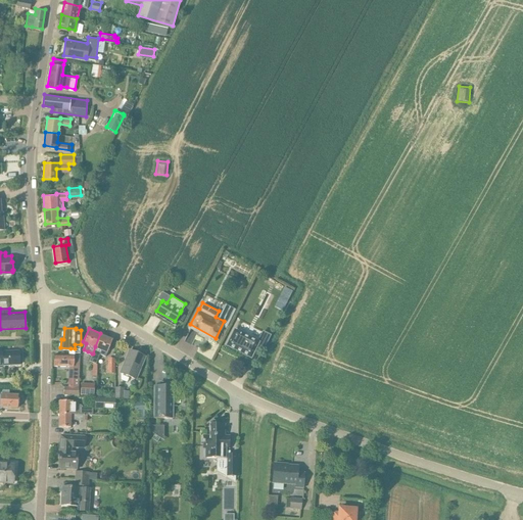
[(234,328),(227,343),(250,356),(256,345),(263,348),(271,333),(263,330),(257,340),(234,328)]
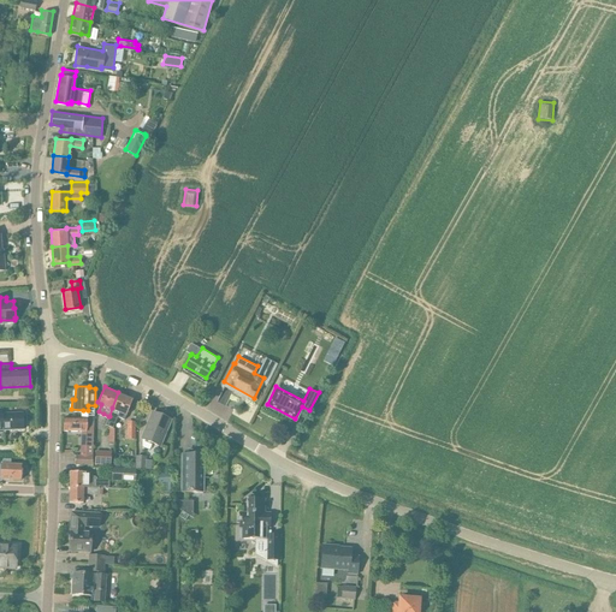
[(132,398),(118,392),(112,408),(126,414),(132,398)]
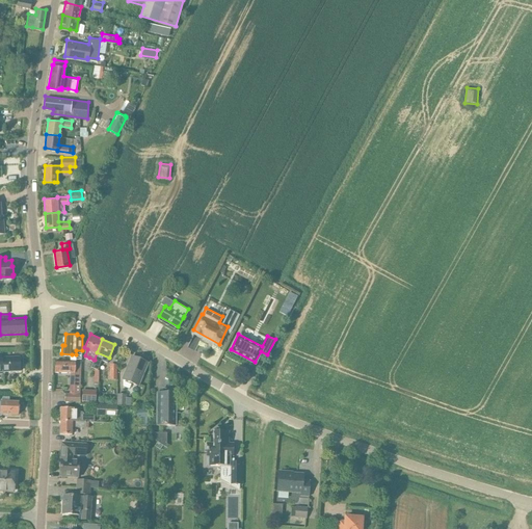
[(0,369),(3,370),(9,369),(20,369),(19,354),(2,355),(2,352),(0,351),(0,369)]
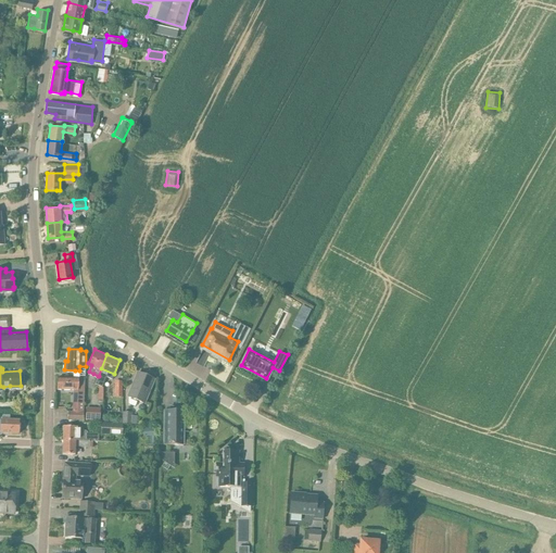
[(128,394),(144,401),(154,377),(138,371),(128,394)]
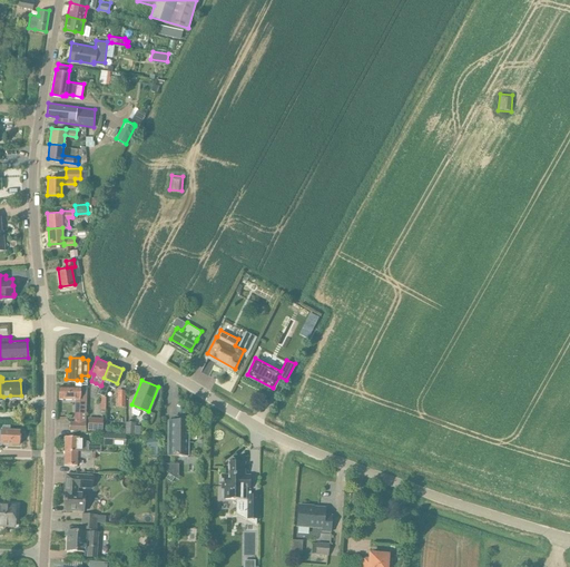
[(81,385),(70,385),(59,384),(59,397),(79,398),(79,402),(86,402),(87,385),(81,385)]
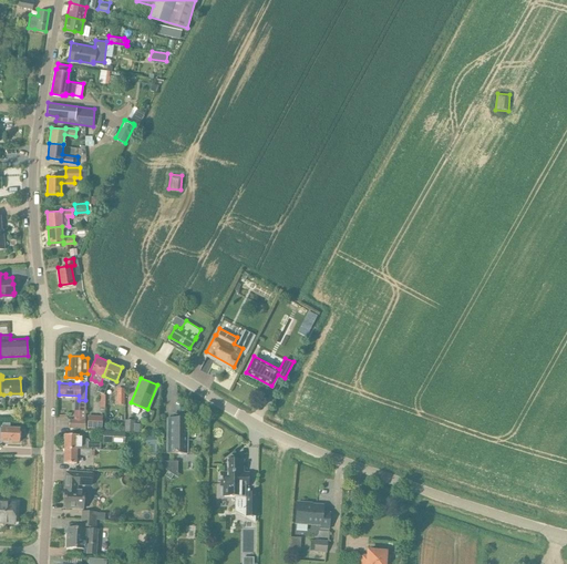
[(88,413),(88,427),(102,427),(102,414),(88,413)]
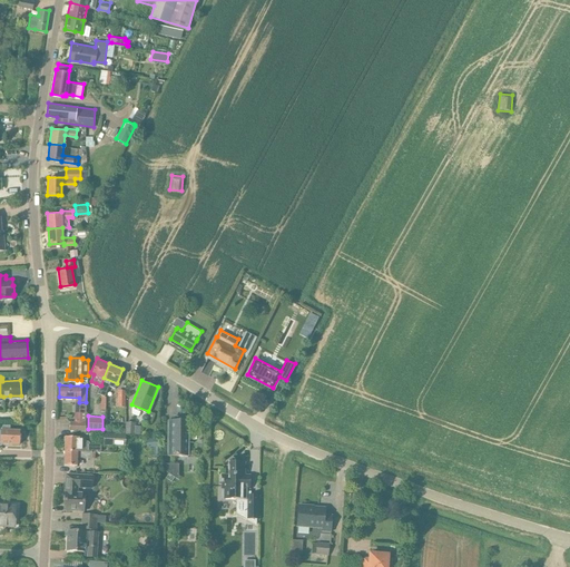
[(188,453),(188,418),(178,416),(178,418),(169,418),(169,419),(168,452),(168,453),(188,453)]
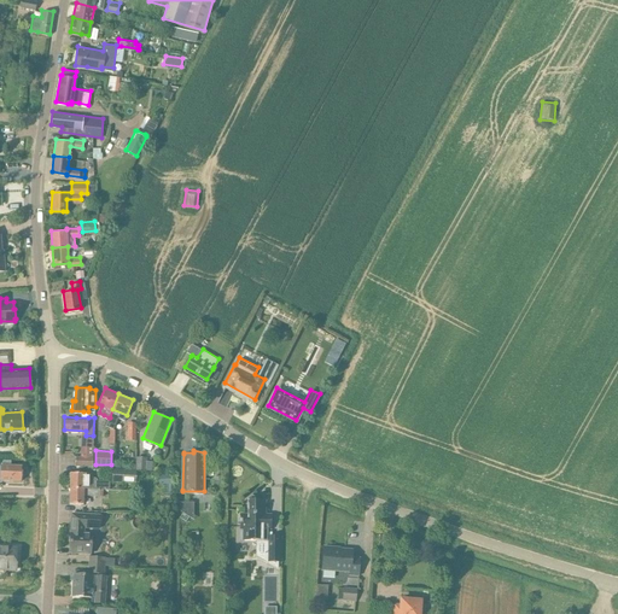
[(76,465),(93,465),(94,465),(94,455),(76,455),(76,465)]
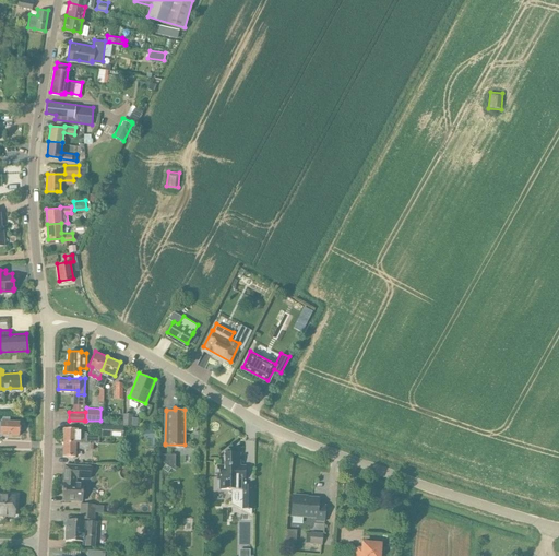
[(123,412),(122,424),(138,424),(139,416),(133,415),(133,412),(123,412)]
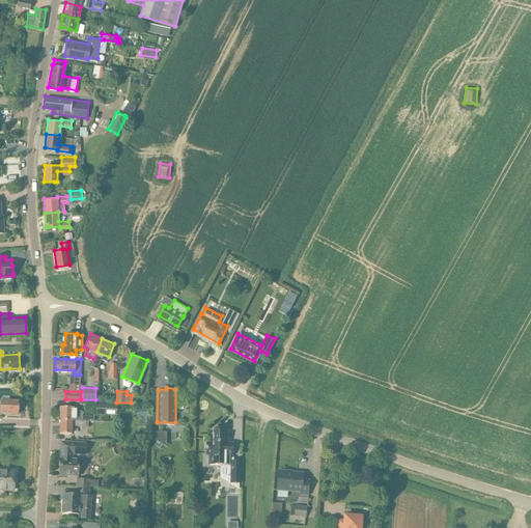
[(18,399),(0,398),(0,405),(1,405),(1,412),(18,412),(18,399)]
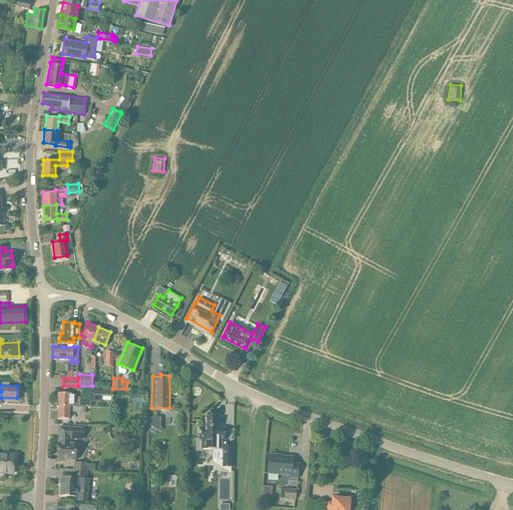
[(93,388),(93,399),(112,400),(113,389),(93,388)]
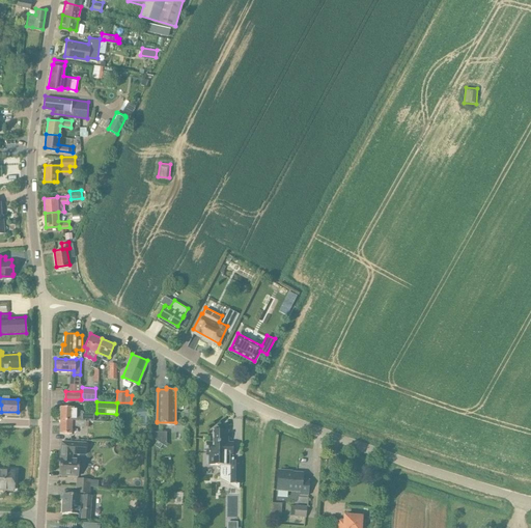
[(84,411),(72,406),(60,405),(60,418),(85,419),(94,419),(94,412),(84,412),(84,411)]
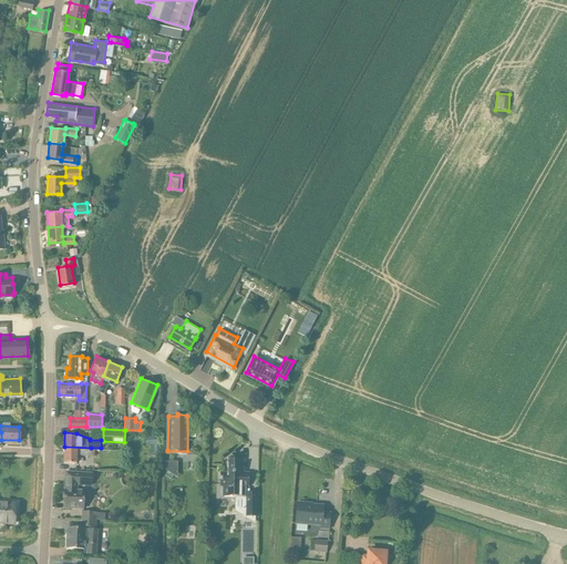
[(145,434),(144,434),(144,443),(151,443),(151,451),(158,451),(158,441),(157,441),(157,433),(145,434)]
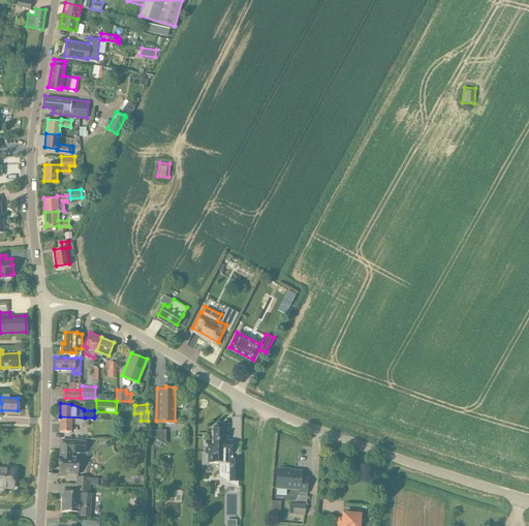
[(59,430),(69,430),(71,430),(71,423),(85,423),(85,418),(60,416),(59,430)]
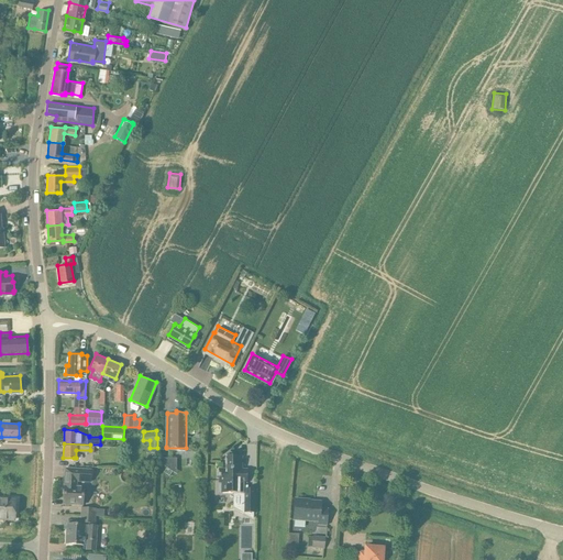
[(219,468),(219,476),(219,478),(223,478),(223,491),(233,491),(233,492),(244,492),(244,481),(247,481),(247,467),(241,467),(241,454),(234,454),(233,453),(232,451),(230,451),(228,451),(227,453),(225,468),(219,468)]
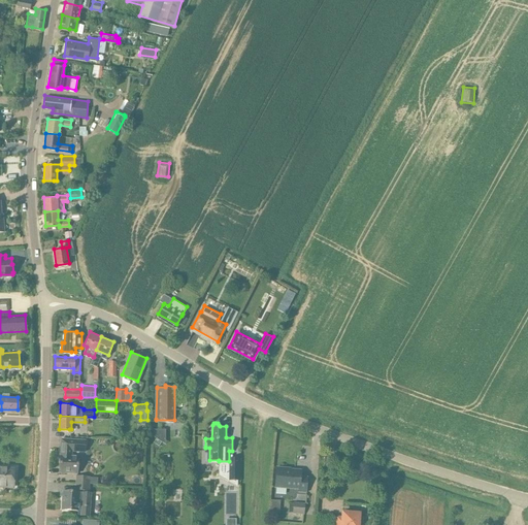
[(152,427),(152,433),(165,443),(165,427),(152,427)]
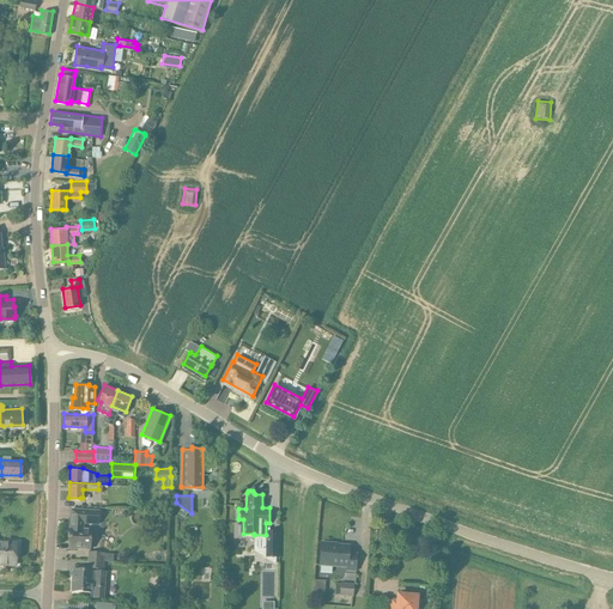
[(68,546),(80,547),(90,547),(91,528),(83,528),(84,521),(98,521),(98,509),(71,507),(68,546)]
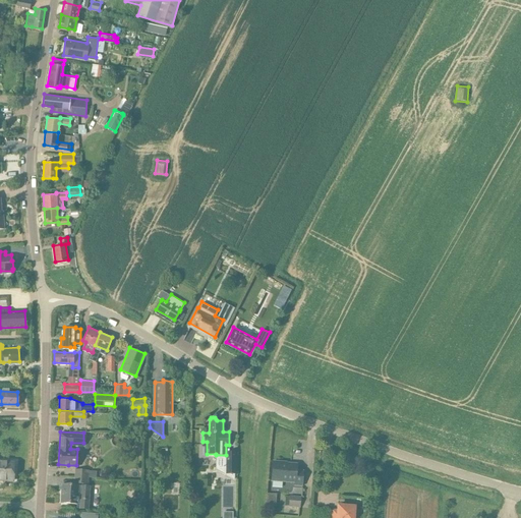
[(0,477),(13,478),(14,460),(0,459),(0,477)]
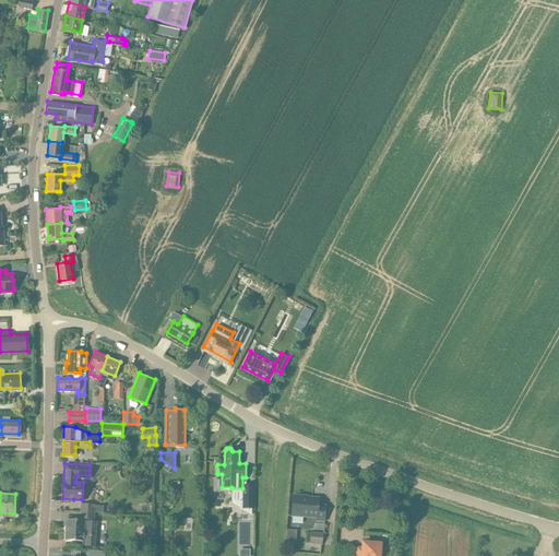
[(245,509),(254,509),(254,493),(245,493),(245,509)]
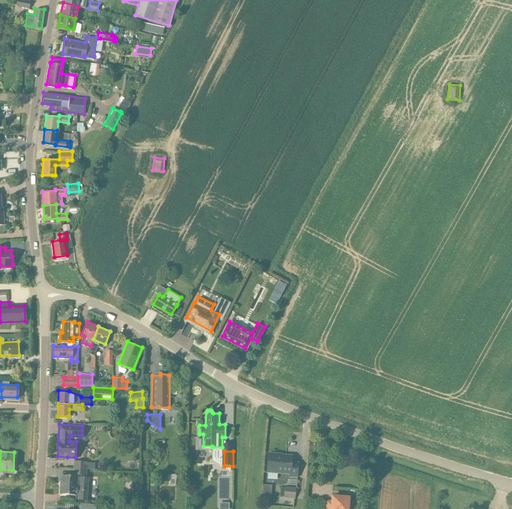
[(268,451),(267,461),(267,470),(290,472),(290,475),(297,475),(298,461),(291,460),(292,454),(277,453),(277,452),(268,451)]
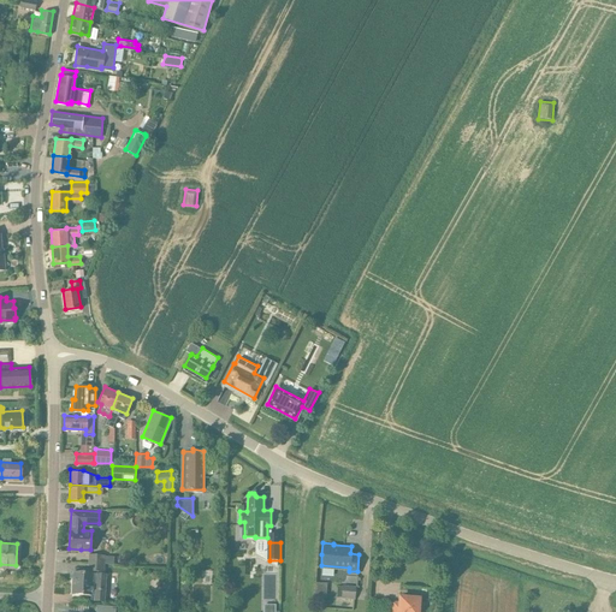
[(94,572),(86,571),(73,570),(72,592),(93,593),(94,572)]
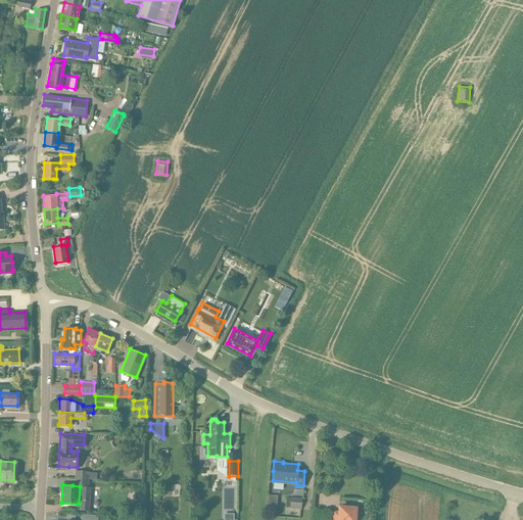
[(91,486),(81,485),(80,509),(89,510),(91,486)]
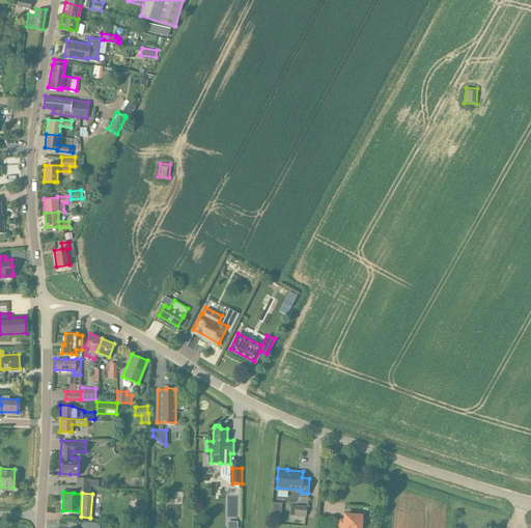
[(273,501),(272,513),(281,513),(282,501),(273,501)]
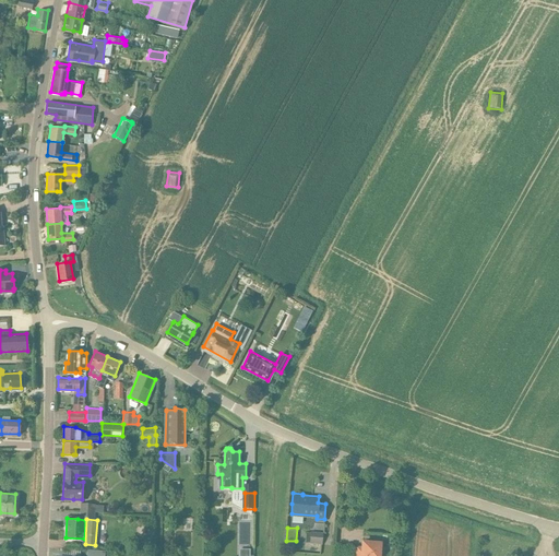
[(322,543),(322,531),(311,531),(310,542),(322,543)]
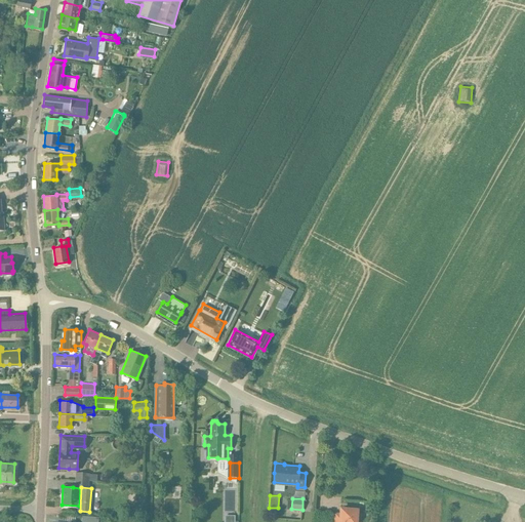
[(136,506),(136,516),(145,516),(145,506),(136,506)]
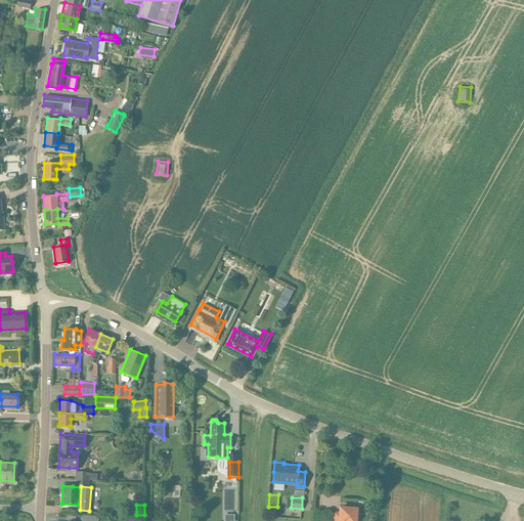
[(335,516),(334,520),(355,520),(357,508),(340,507),(339,516),(335,516)]
